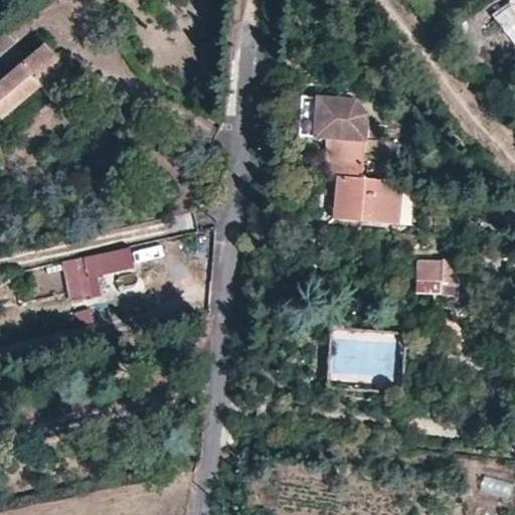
[(0,54),(18,41),(9,28),(0,35),(0,54)]
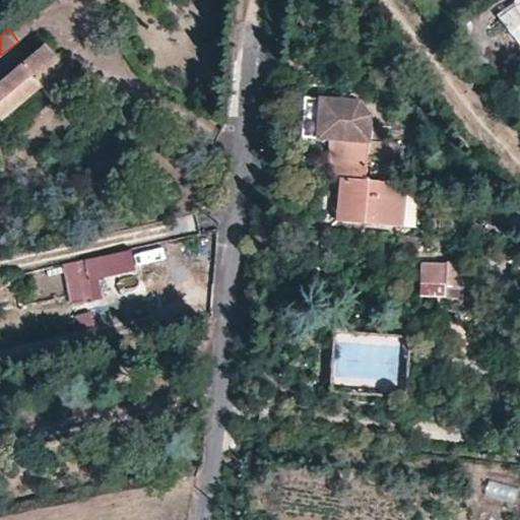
[(0,81),(0,115),(1,117),(40,84),(46,89),(59,79),(65,86),(77,76),(67,63),(48,41),(0,81)]
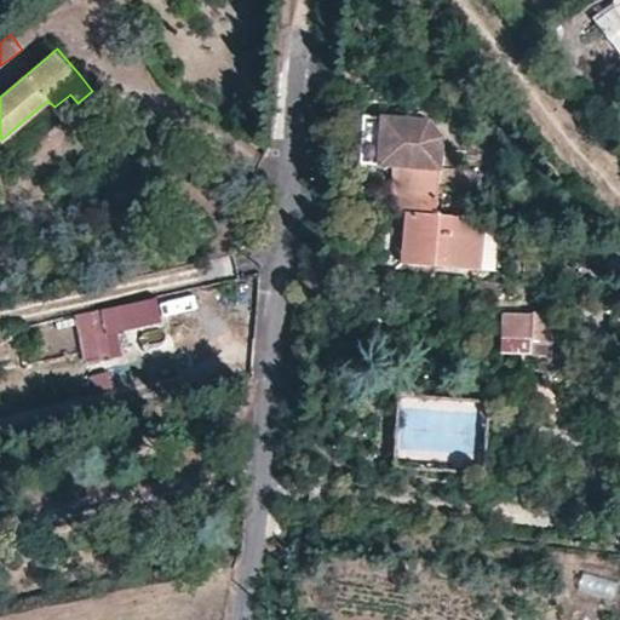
[(362,112),(359,160),(400,164),(440,166),(442,133),(428,116),(362,112)]
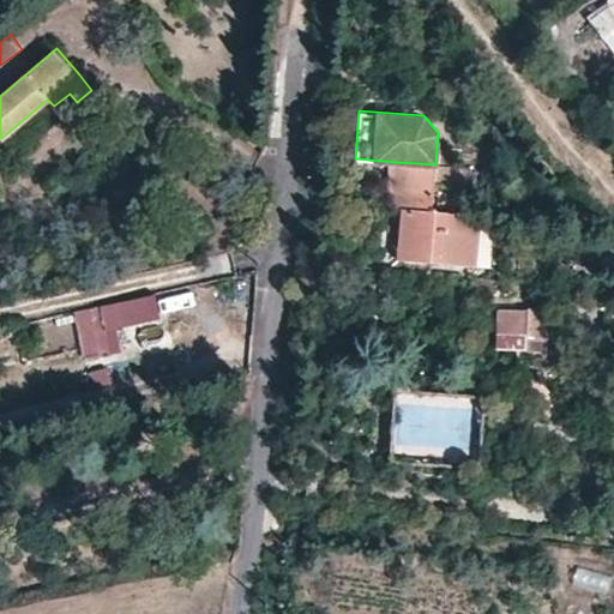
[(435,164),(396,162),(393,188),(392,209),(401,210),(399,256),(476,262),(477,262),(480,211),(434,209),(435,182),(435,164)]
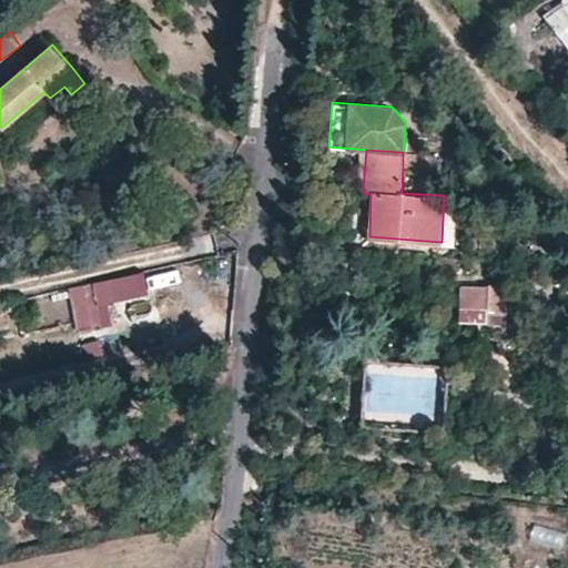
[(437,155),(403,152),(403,169),(436,171),(437,155)]
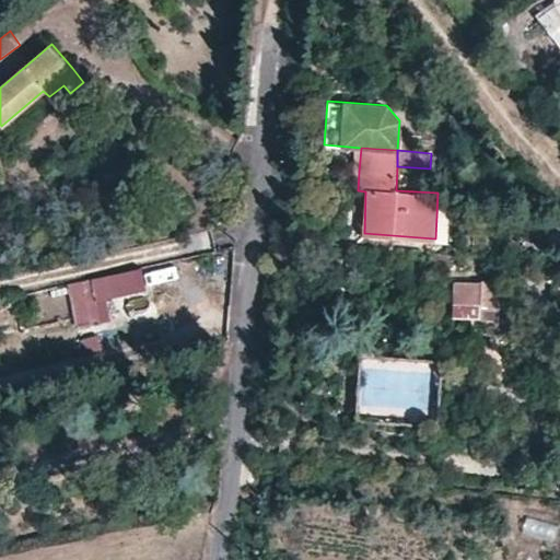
[(164,316),(154,276),(117,284),(126,324),(164,316)]
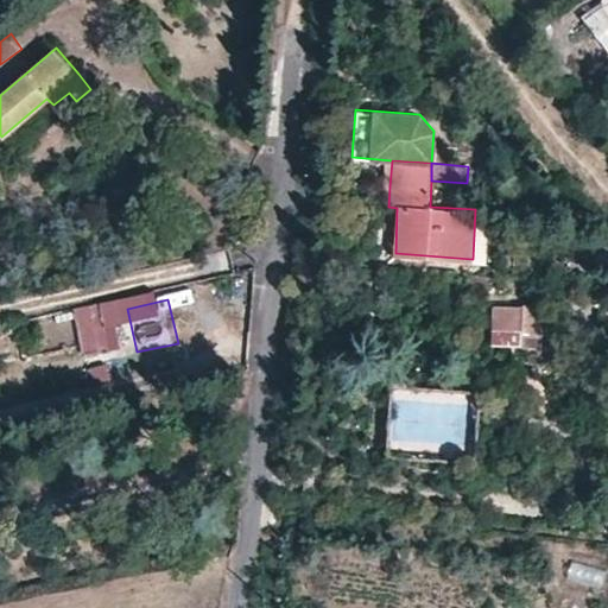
[(494,344),(543,346),(544,305),(496,303),(494,344)]
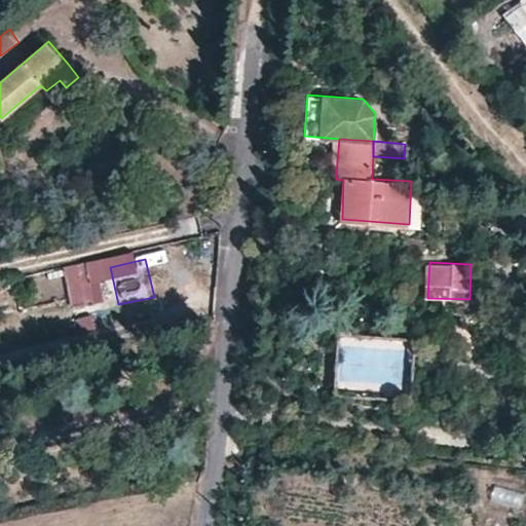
[(516,348),(525,355),(525,337),(516,348)]
